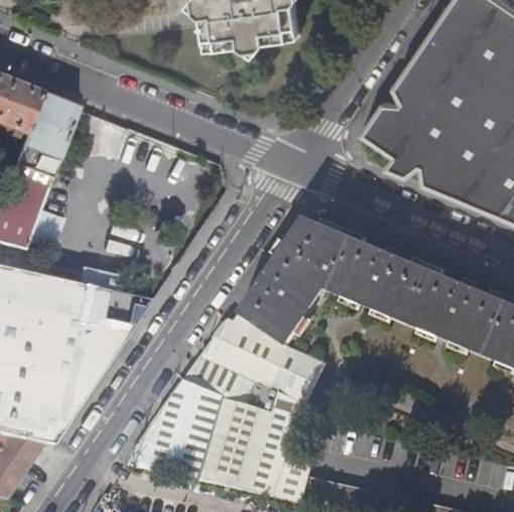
[(187,0),(201,9),(202,17),(206,44),(242,40),(255,49),(264,37),(298,32),(294,0),(187,0)]
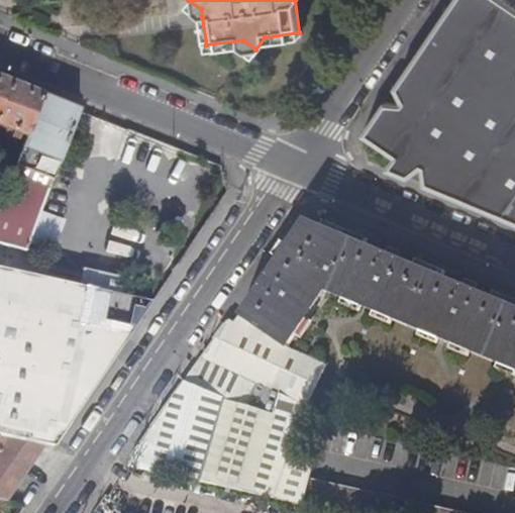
[(514,6),(504,0),(450,0),(393,85),(401,101),(400,103),(382,101),(359,134),(392,156),(385,166),(407,175),(419,166),(421,167),(423,181),(514,219),(514,6)]
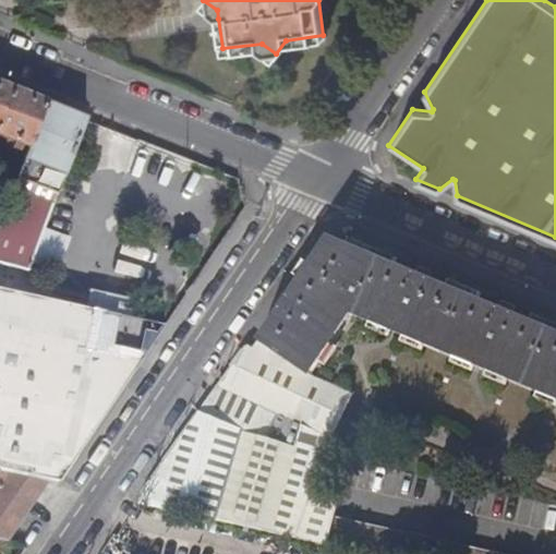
[(0,132),(7,135),(4,141),(19,146),(21,141),(27,143),(45,98),(0,80),(0,132)]
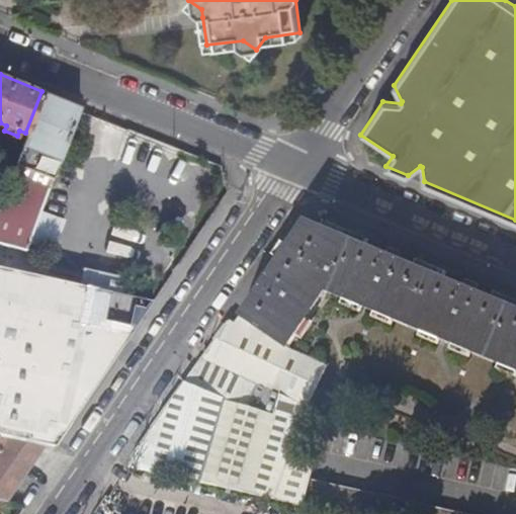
[(0,242),(25,248),(78,105),(41,91),(25,133),(12,165),(8,175),(0,196),(0,242)]
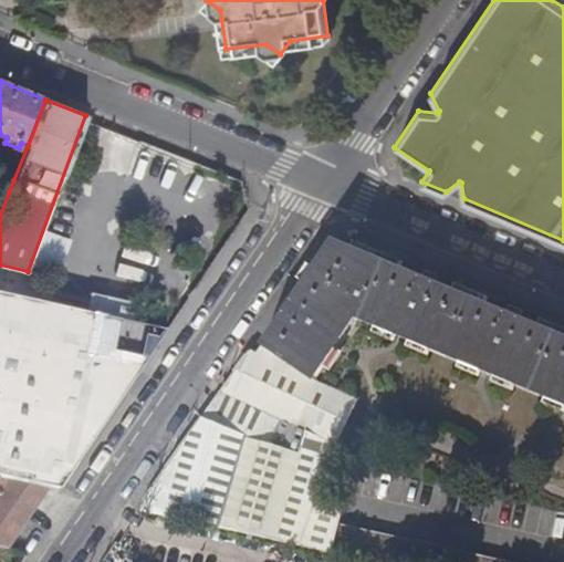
[(0,188),(9,191),(13,180),(3,176),(0,185),(0,188)]
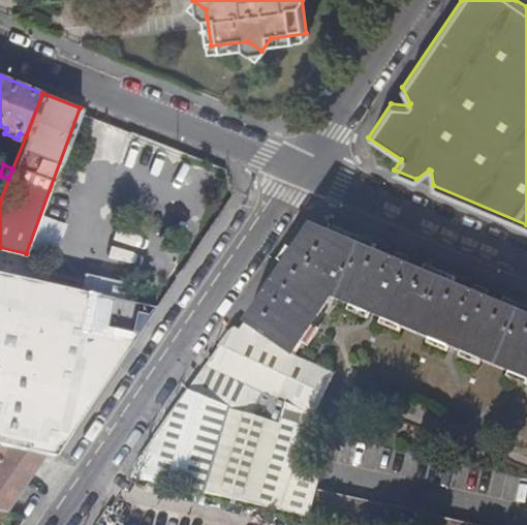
[(233,325),(129,472),(310,514),(363,524),(490,524),(316,486),(319,473),(292,465),(312,409),(315,411),(333,371),(293,352),(313,325),(333,295),(445,342),(526,376),(526,310),(312,221),(239,328),(233,325)]
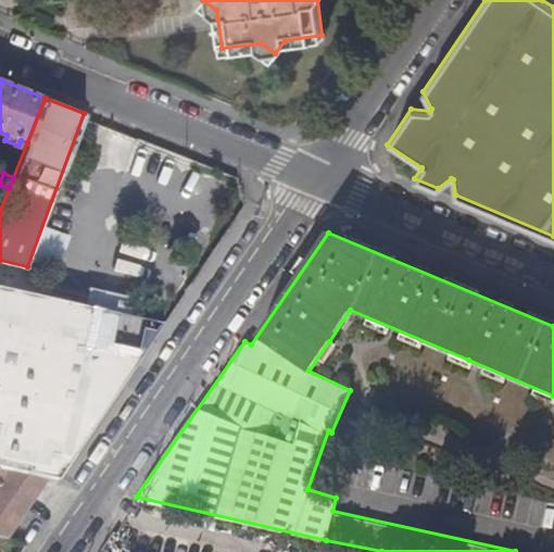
[(0,464),(58,478),(161,323),(0,285),(0,464)]
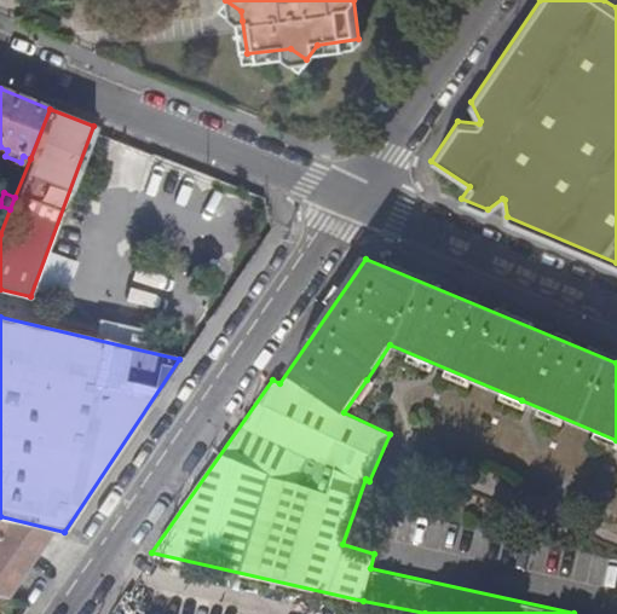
[(0,595),(4,596),(48,531),(48,529),(0,517),(0,595)]
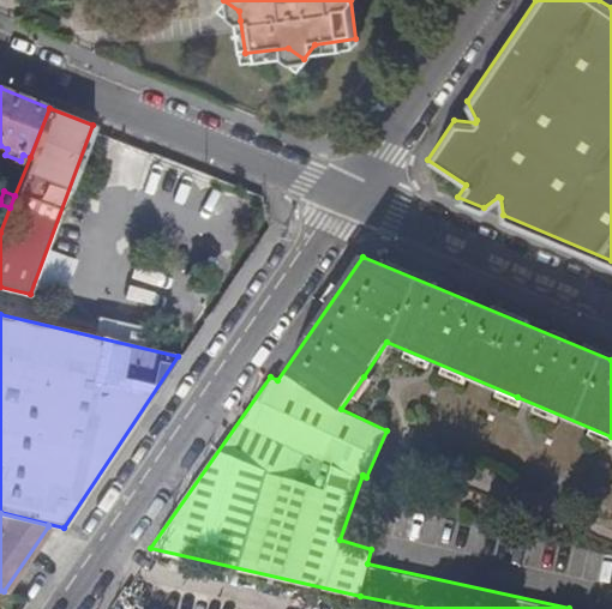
All buildings are outlined.
